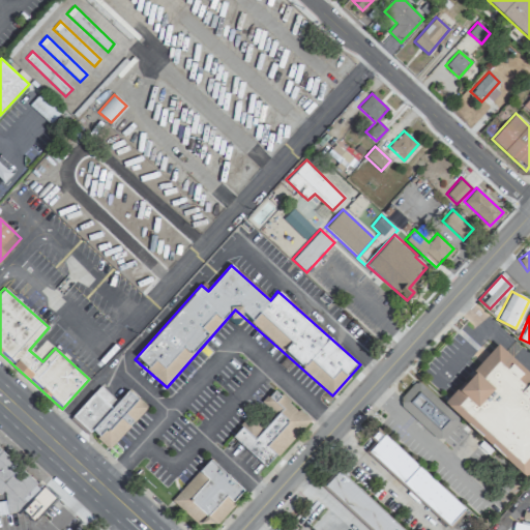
[(445,401),(524,476),(529,469),(529,374),(498,344),(445,401)]
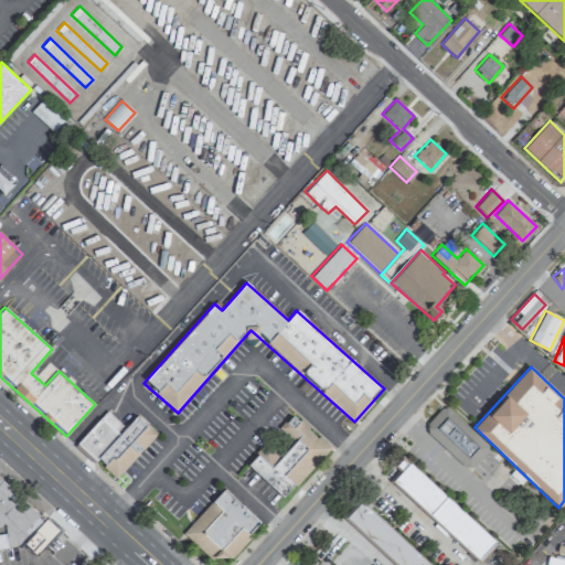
[(469,471),(491,447),(445,404),(423,428),(469,471)]
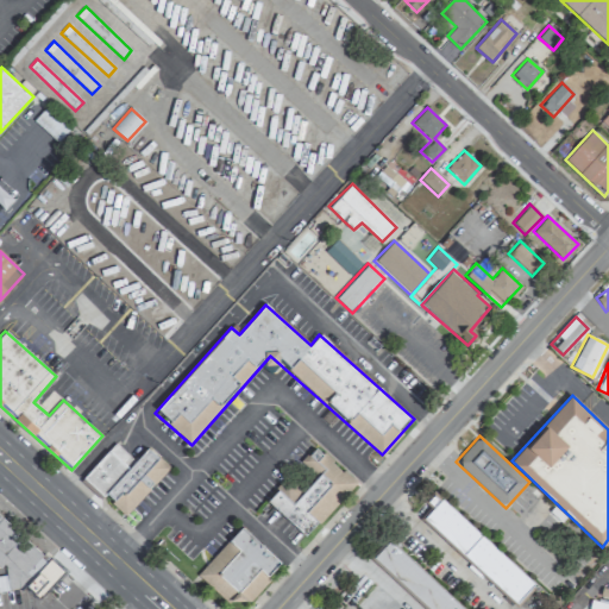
[(170,465),(148,446),(136,460),(114,441),(82,479),(127,518),(170,465)]
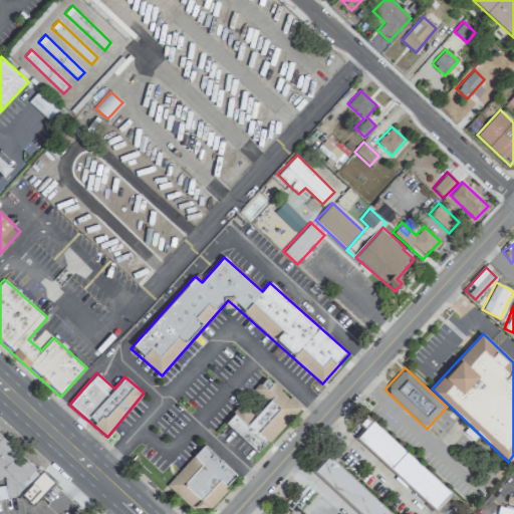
[(257,453),(301,407),(267,374),(254,389),(268,402),(250,421),(238,409),(225,423),(257,453)]
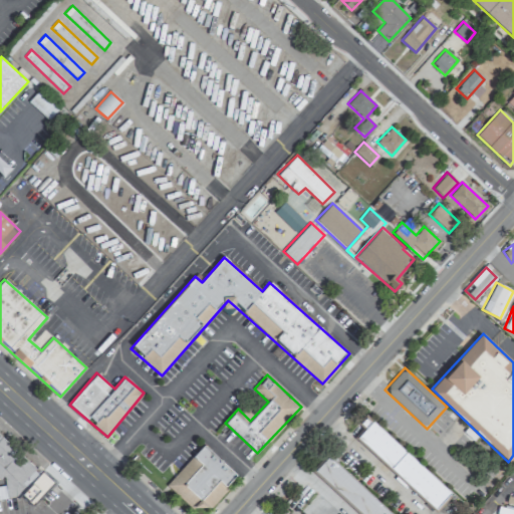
[(367,415),(360,424),(365,428),(356,438),(436,510),(452,493),(367,415)]
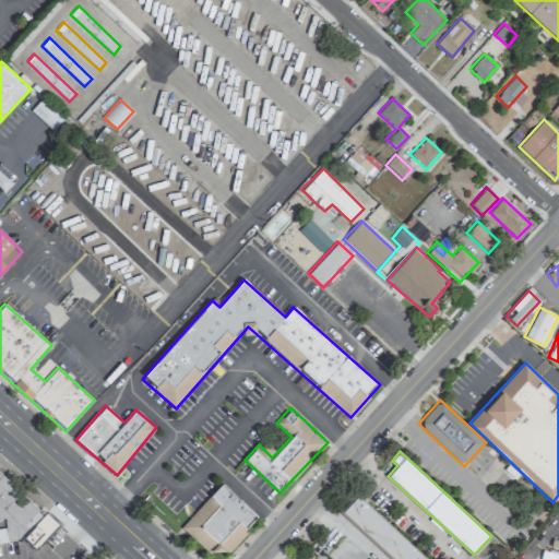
[(46,511),(0,471),(0,523),(4,526),(0,526),(0,542),(16,539),(19,542),(46,511)]
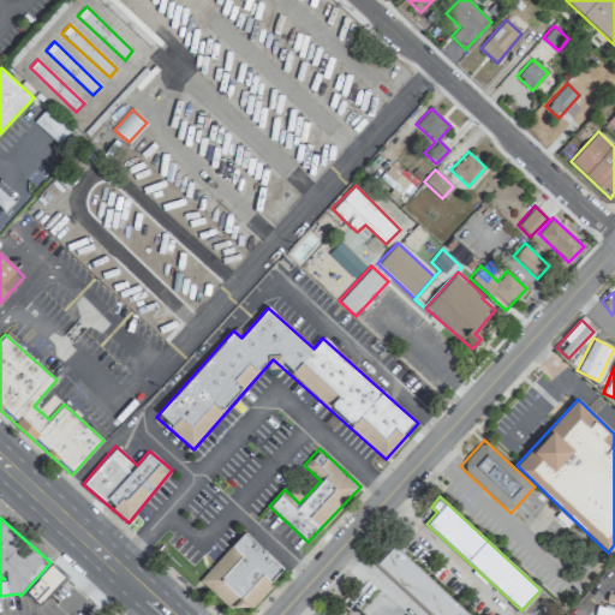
[(286,569),(244,531),(198,580),(232,611),(239,603),(248,610),(286,569)]
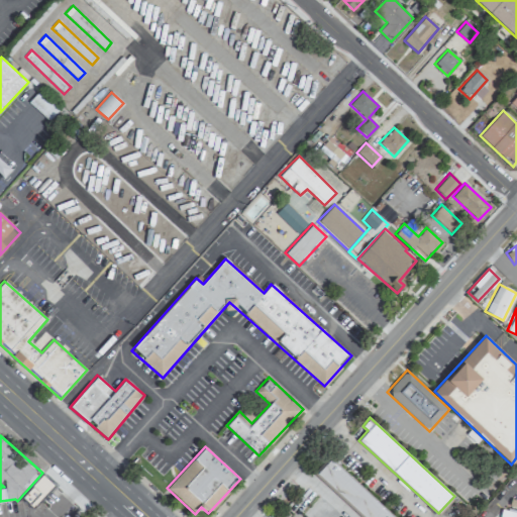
[(395,516),(359,485),(330,457),(316,474),(364,516),(395,516)]
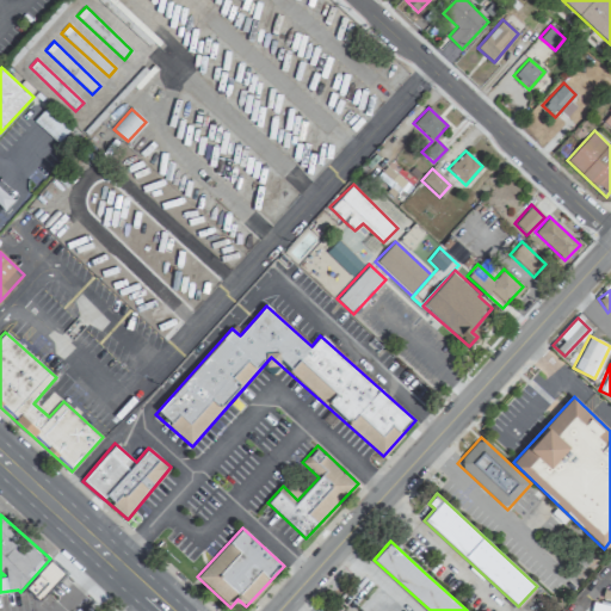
[(75,581),(50,559),(20,592),(16,597),(31,610),(50,610),(51,610),(53,610),(71,610),(74,608),(62,597),(75,581)]
